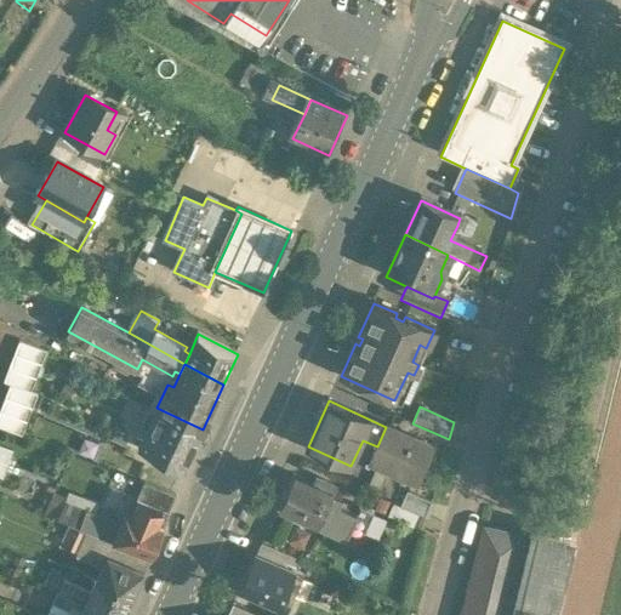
[(203,430),(157,408),(140,446),(186,467),(203,430)]
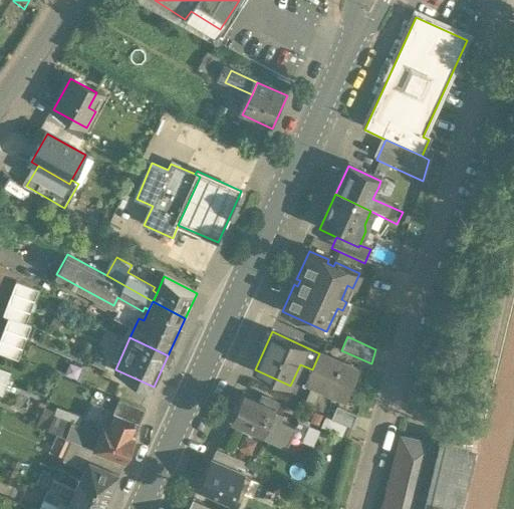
[(360,372),(319,353),(312,369),(309,375),(316,378),(336,388),(350,395),(360,372)]
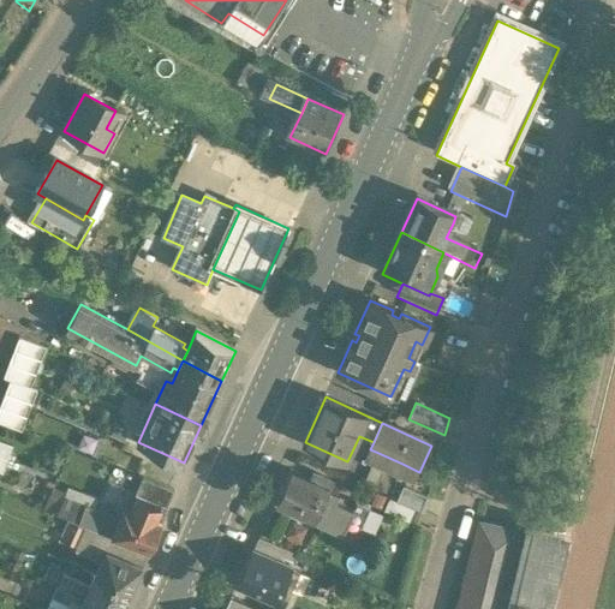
[(13,448),(0,442),(0,457),(7,460),(13,448)]
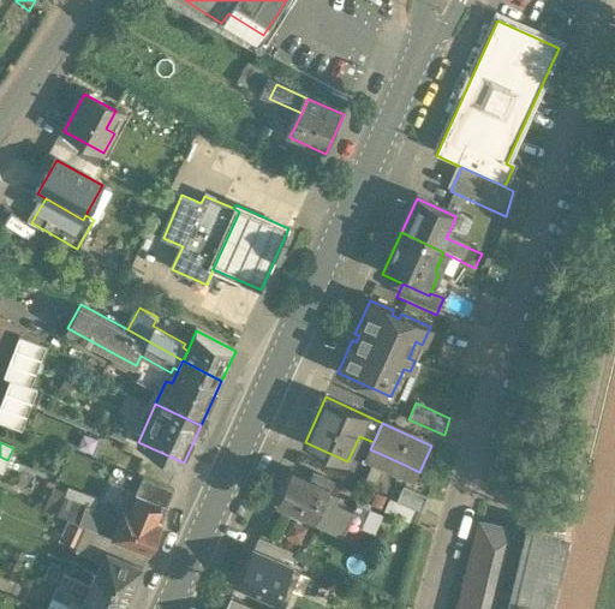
[(378,453),(364,485),(387,496),(402,464),(378,453)]
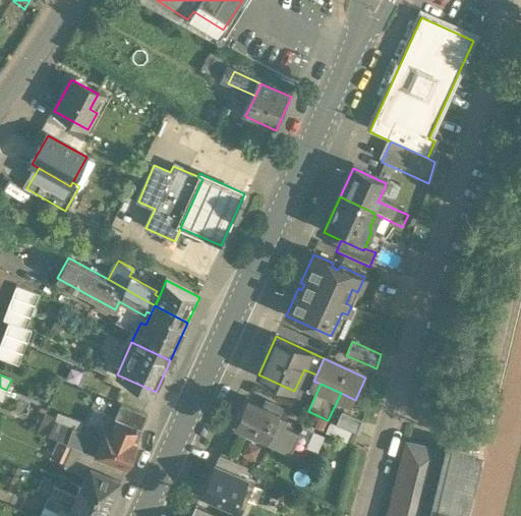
[(440,399),(419,394),(416,404),(438,409),(440,399)]
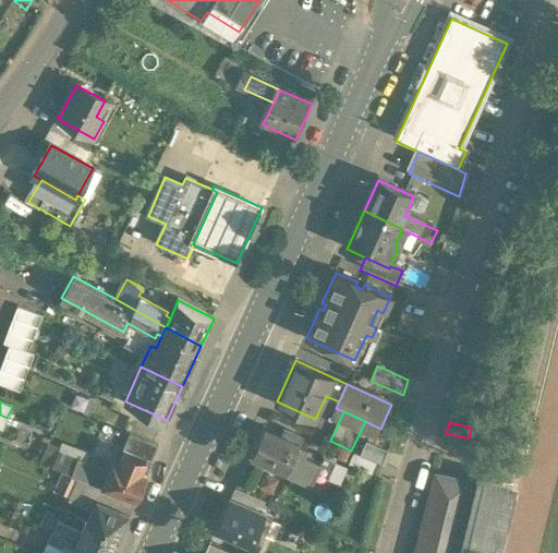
[(320,461),(304,454),(307,447),(300,444),(303,437),(288,430),(284,436),(265,427),(251,455),(312,484),(316,473),(327,479),(336,461),(323,455),(320,461)]
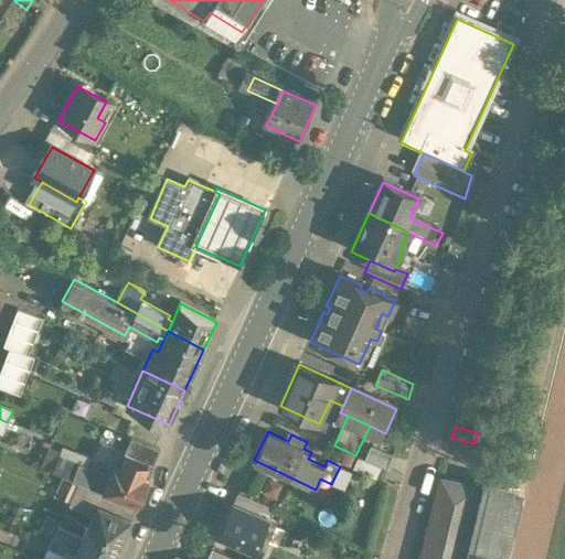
[(475,443),(451,438),(449,449),(471,455),(475,443)]
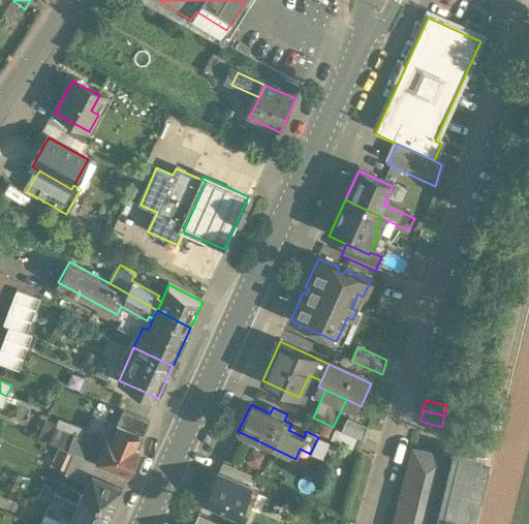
[(368,429),(347,420),(342,431),(365,441),(368,429)]
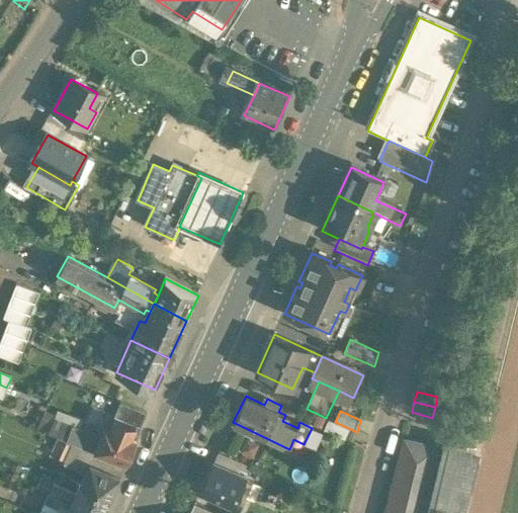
[(110,428),(105,426),(100,438),(56,418),(50,431),(125,463),(137,440),(132,438),(110,428)]
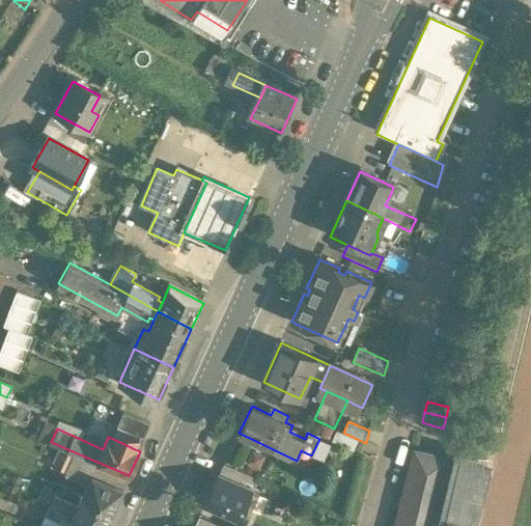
[(140,438),(118,428),(113,439),(135,449),(140,438)]
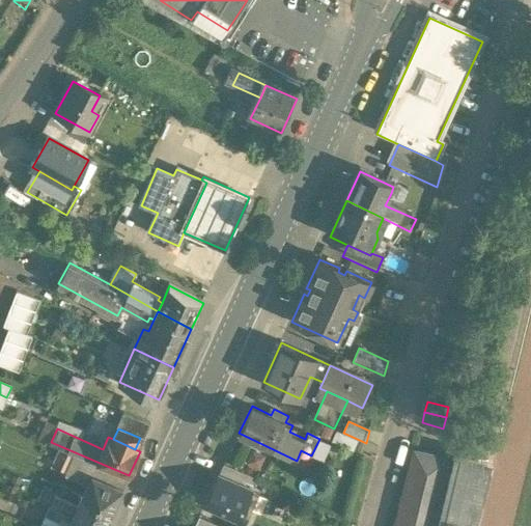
[(358,441),(336,432),(332,441),(353,451),(358,441)]
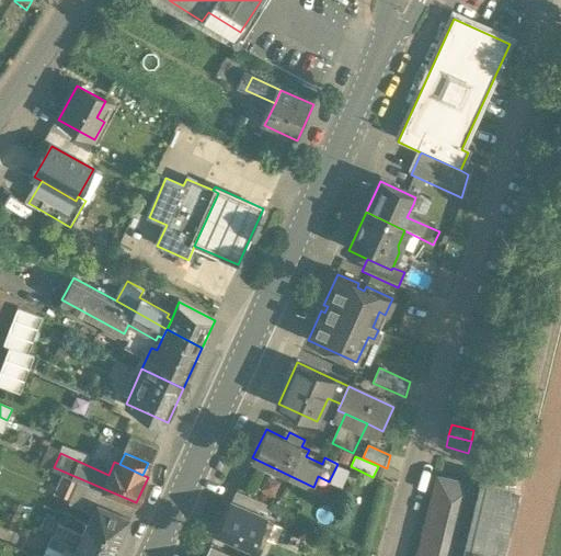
[(136,502),(78,479),(69,502),(92,511),(87,524),(119,539),(136,502)]
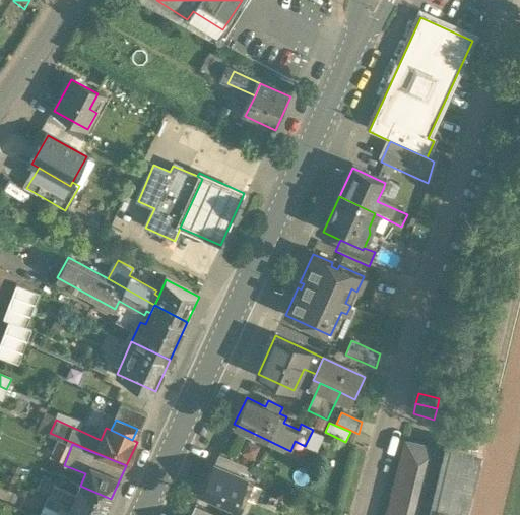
[(462,514),(476,454),(447,447),(435,496),(430,514),(462,514)]
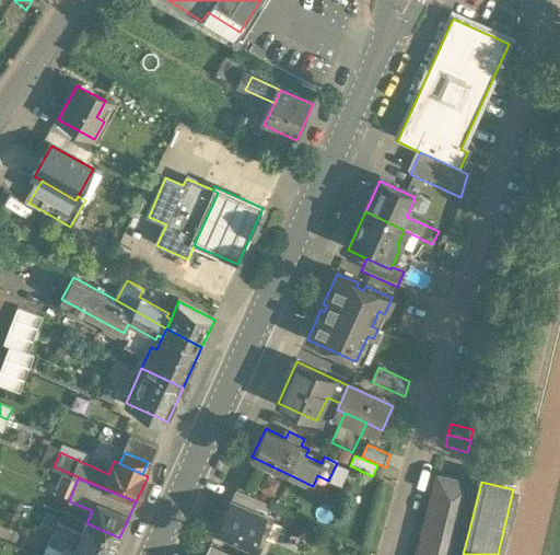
[(458,532),(469,490),(438,483),(427,524),(458,532)]
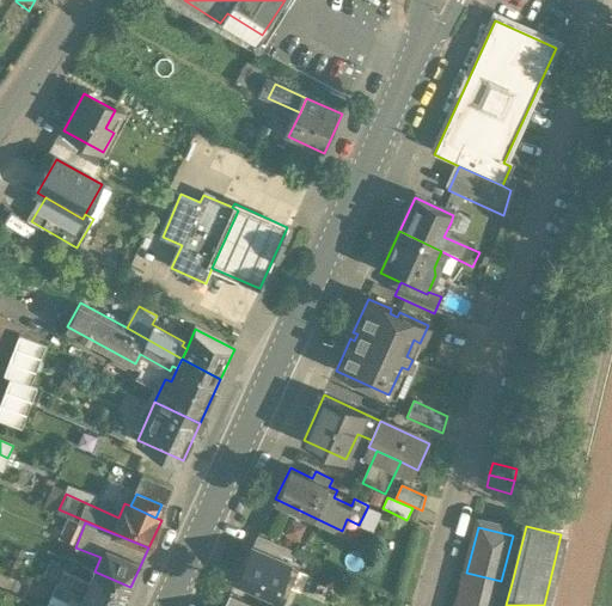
[(289,567),(251,549),(237,580),(281,600),(287,586),(281,583),(289,567)]
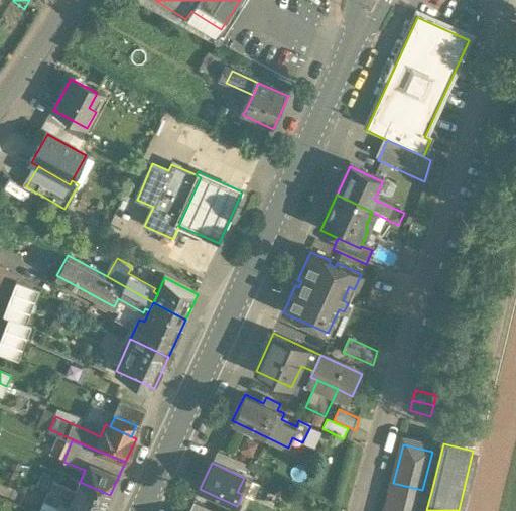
[(110,495),(80,482),(74,496),(71,502),(89,510),(103,510),(110,495)]
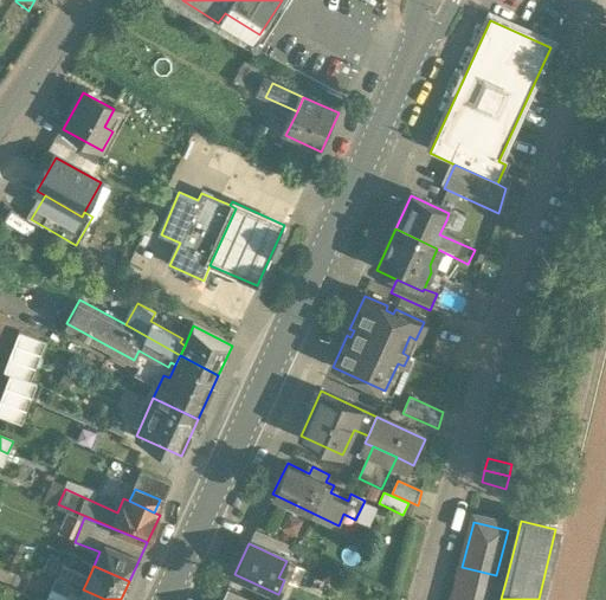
[(462,567),(453,599),(490,599),(496,575),(462,567)]
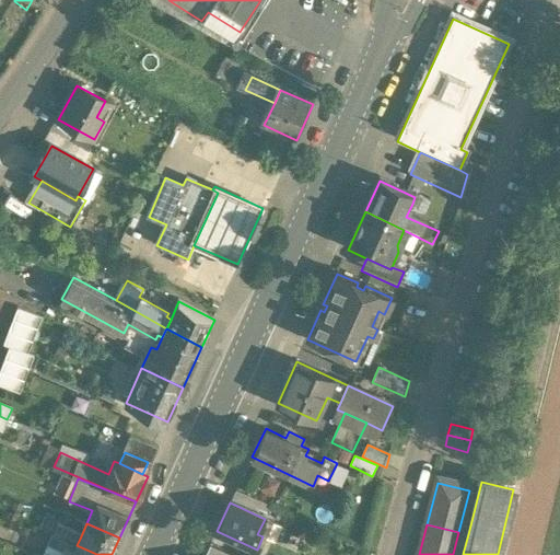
[(73,531),(58,525),(54,535),(77,545),(80,539),(71,535),(73,531)]
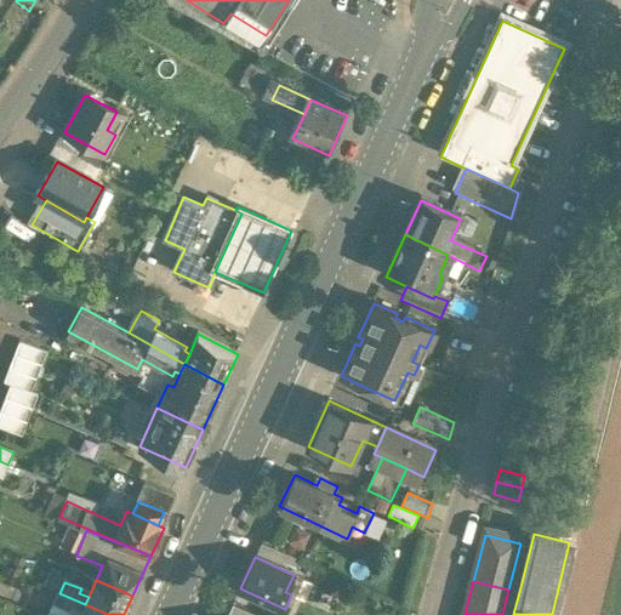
[(508,590),(502,614),(513,614),(519,592),(508,590)]
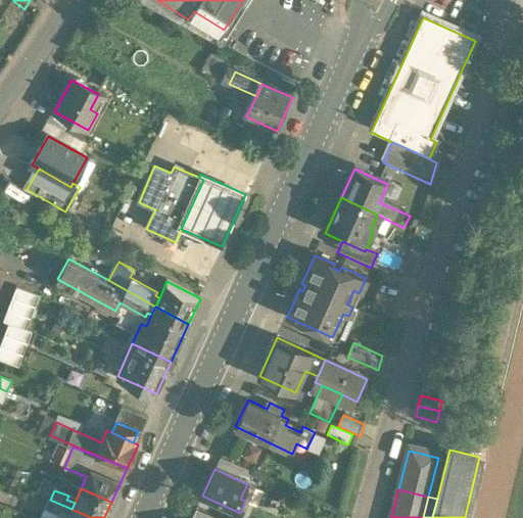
[(72,509),(50,500),(47,508),(60,513),(61,510),(70,513),(72,509)]
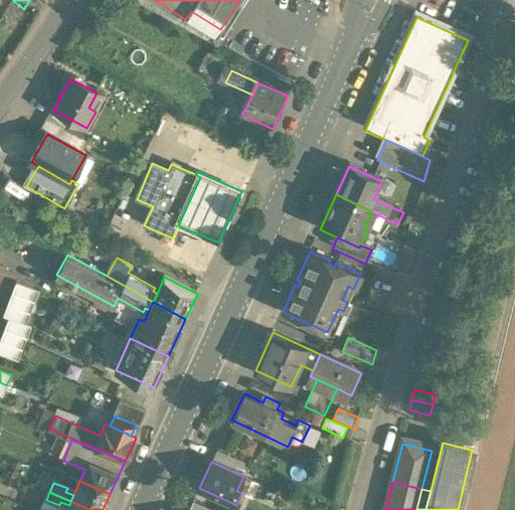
[(89,509),(70,501),(69,505),(67,509),(89,509)]
